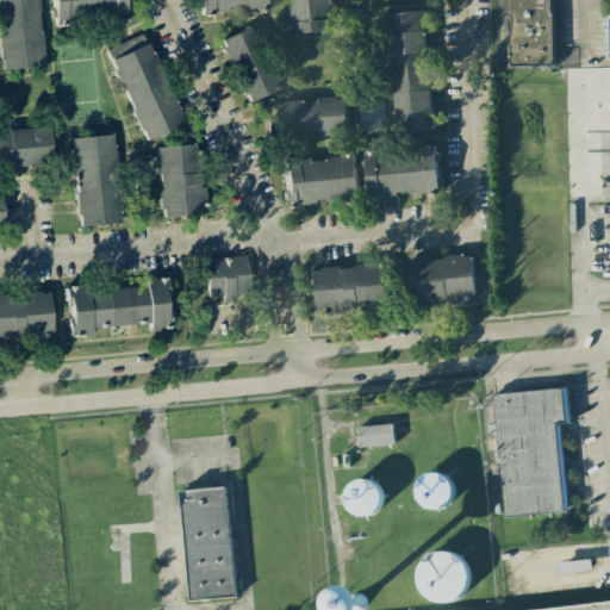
[(0,0),(0,69),(41,68),(37,0),(0,0)]
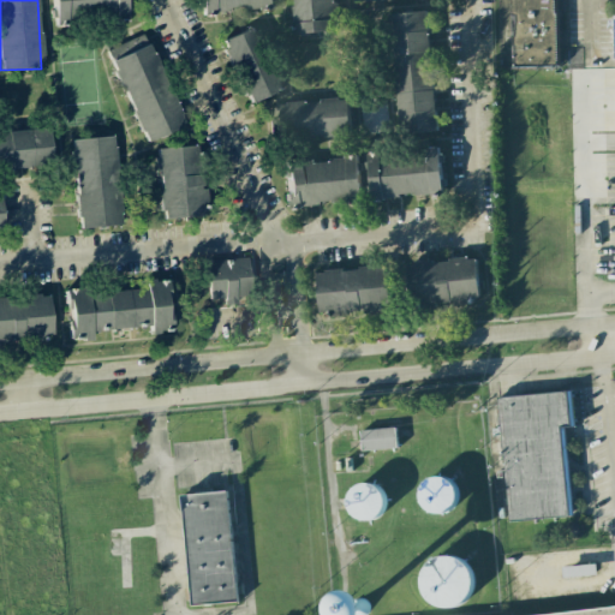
[(53,0),(54,21),(126,17),(125,0),(53,0)]
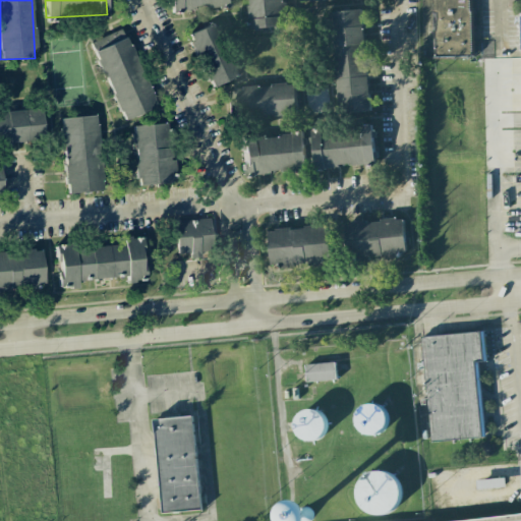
[(169,0),(170,9),(231,9),(230,0),(169,0)]
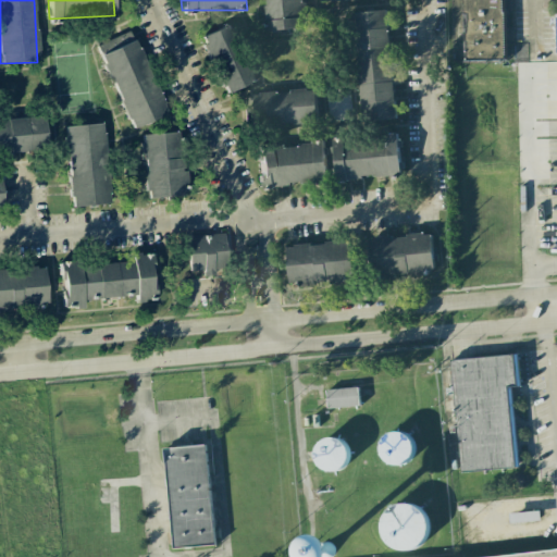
[(264,0),(267,32),(305,29),(302,0),(264,0)]
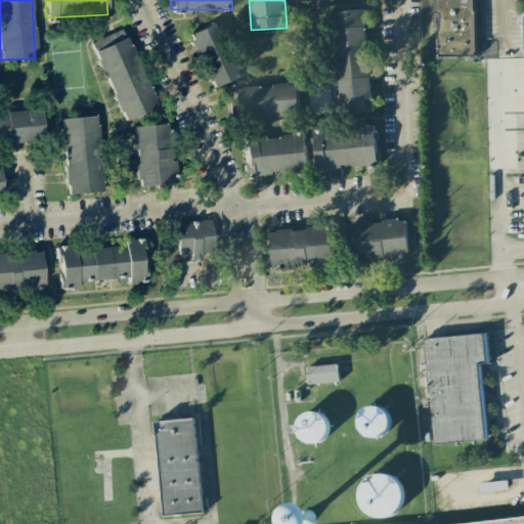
[(433,0),(434,2),(437,2),(437,57),(473,56),(472,0),(433,0)]
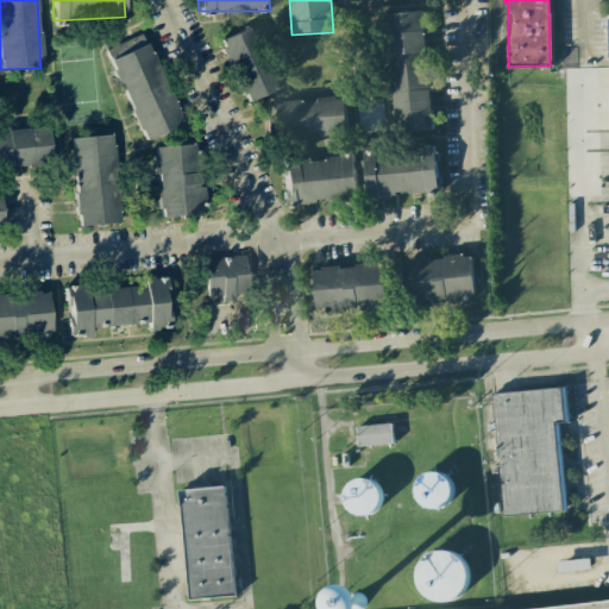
[(431,130),(425,11),(388,13),(395,132),(431,130)]
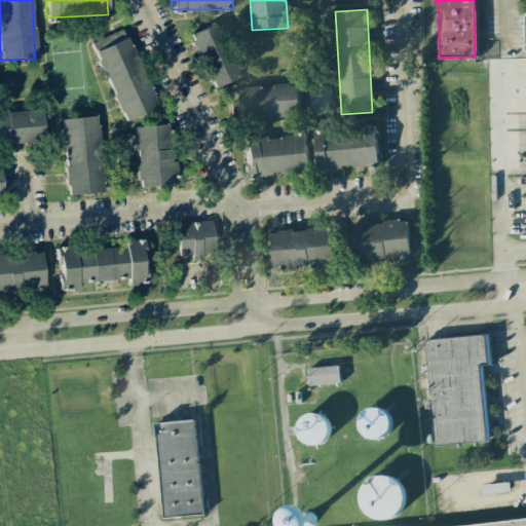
[(238,78),(218,24),(190,34),(212,88),(238,78)]
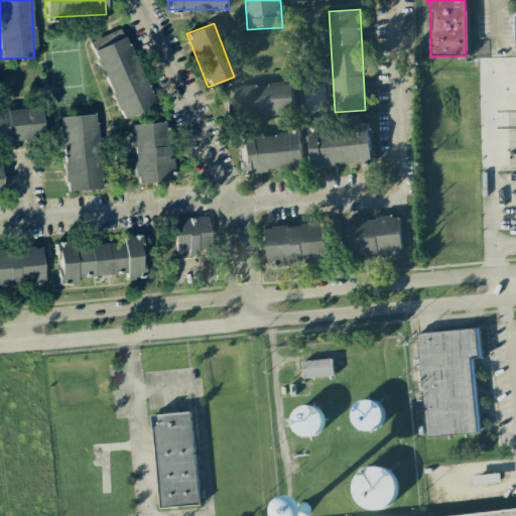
[(91,40),(121,119),(153,107),(123,28),(91,40)]
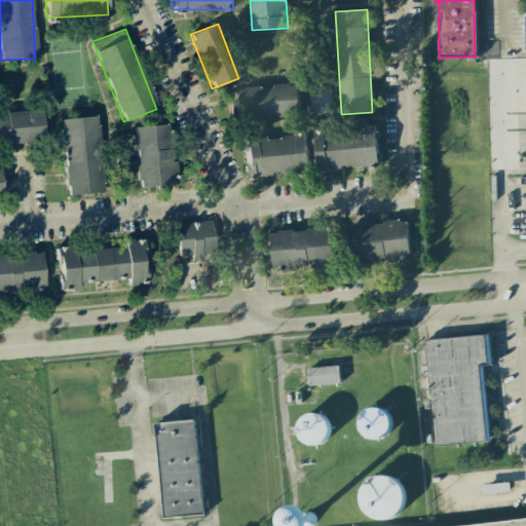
[(297,84),(230,90),(233,118),(299,112),(297,84)]
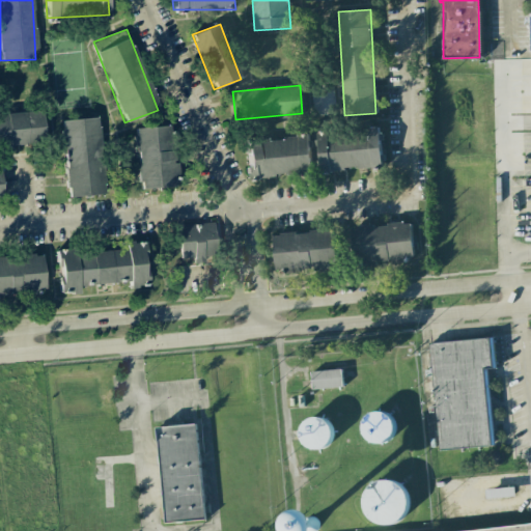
[(0,114),(0,146),(44,144),(42,111),(0,114)]
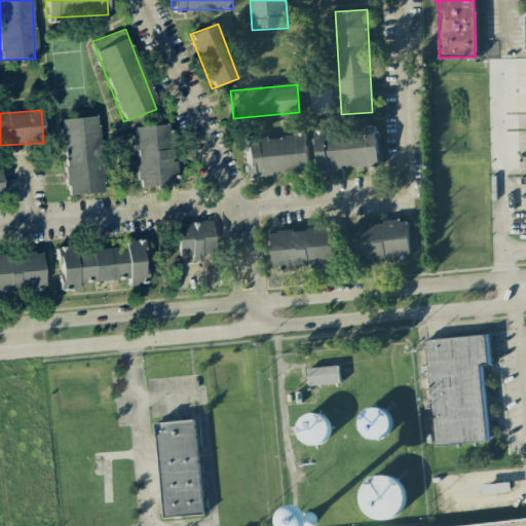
[(62,119),(66,195),(103,193),(98,116),(62,119)]
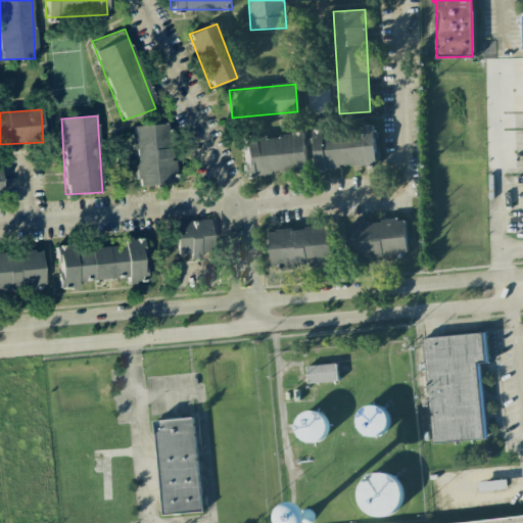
[(133,126),(137,186),(175,184),(174,160),(170,161),(168,124),(133,126)]
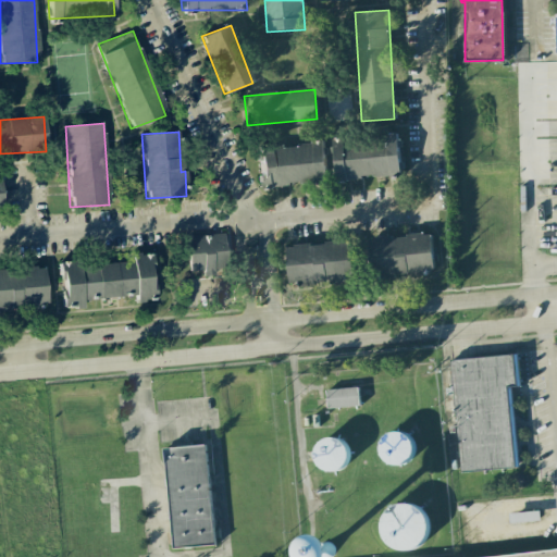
[(334,178),(400,176),(398,135),(333,137),(334,178)]
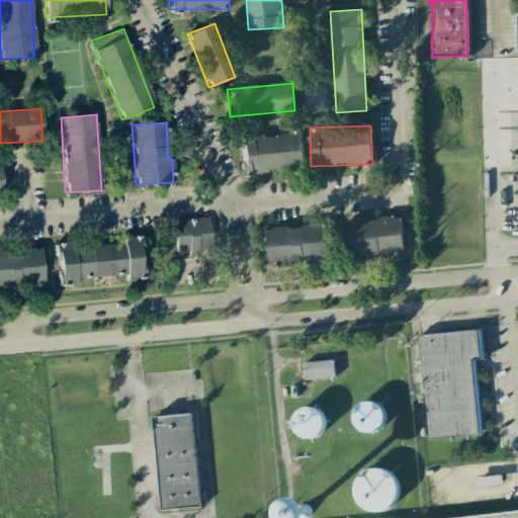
[(304,169),(301,133),(241,137),(243,173),(304,169)]
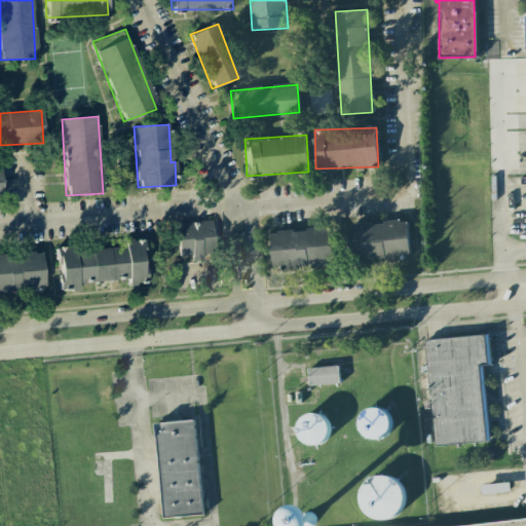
[(178,222),(179,256),(192,255),(192,261),(202,261),(202,254),(214,253),(213,221),(178,222)]
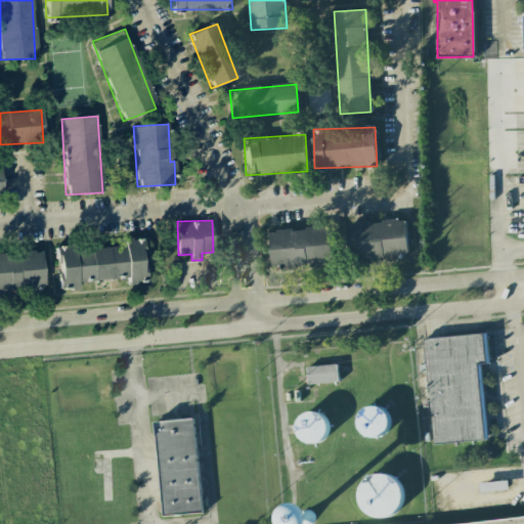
[(408,254),(406,220),(347,223),(349,261),(400,259),(400,254),(408,254)]
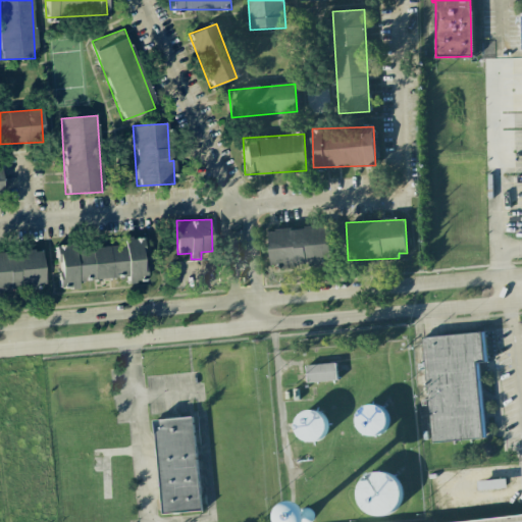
[(270,265),(279,265),(280,266),(330,263),(328,226),(268,230),(270,265)]
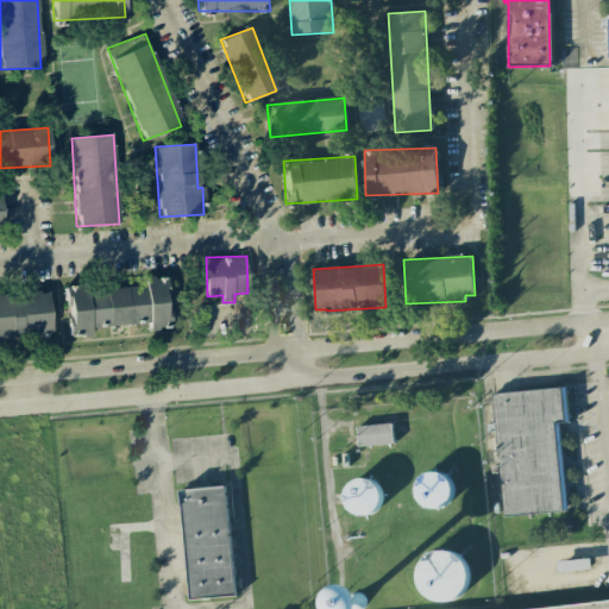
[(67,289),(69,338),(90,337),(90,327),(148,325),(148,330),(169,328),(167,277),(144,277),(144,286),(67,289)]
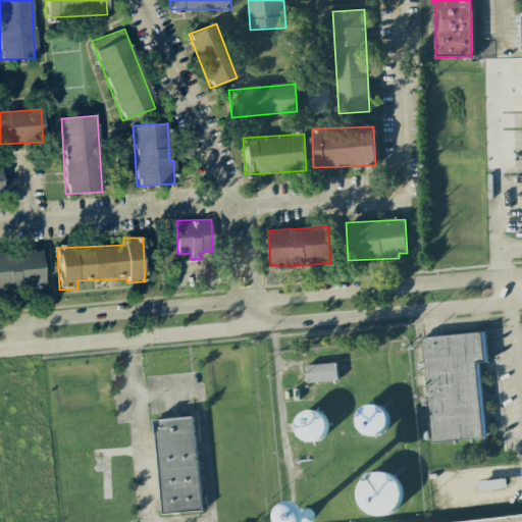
[(43,283),(41,250),(0,252),(0,292),(33,290),(33,284),(43,283)]
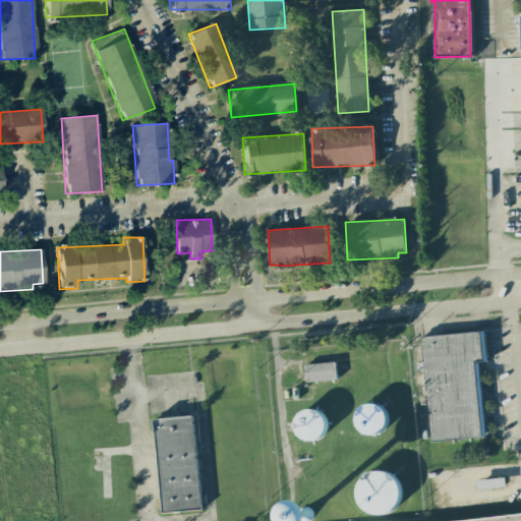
[(423,336),(429,441),(484,438),(480,361),(486,361),(484,333),(423,336)]
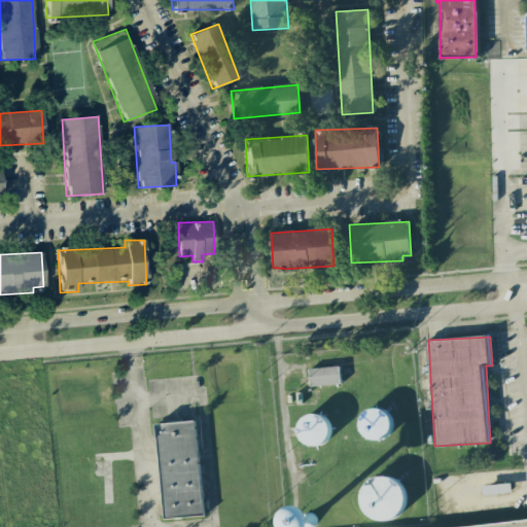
[(308,370),(311,386),(341,383),(339,365),(308,370)]
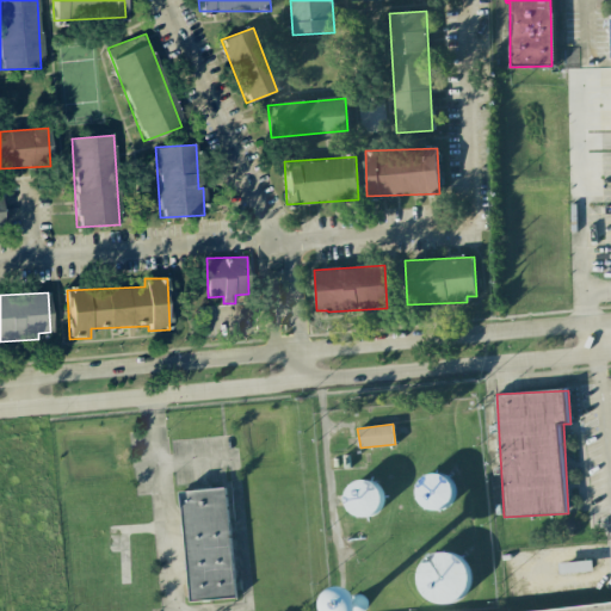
[(438,469),(413,489),(433,516),(458,495),(438,469)]
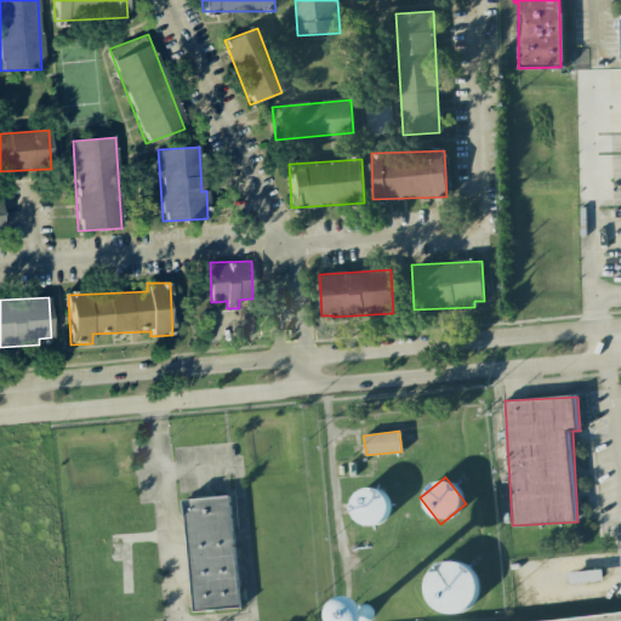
[(353,490),(353,524),(387,524),(387,489),(353,490)]
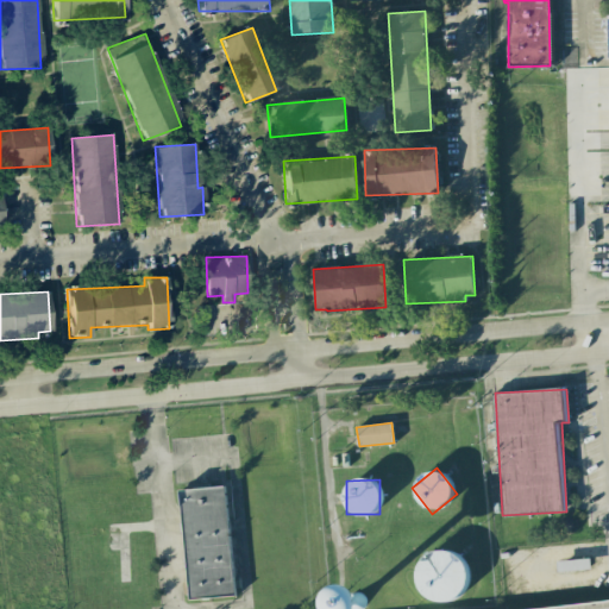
[(234,596),(226,487),(181,490),(188,600),(234,596)]
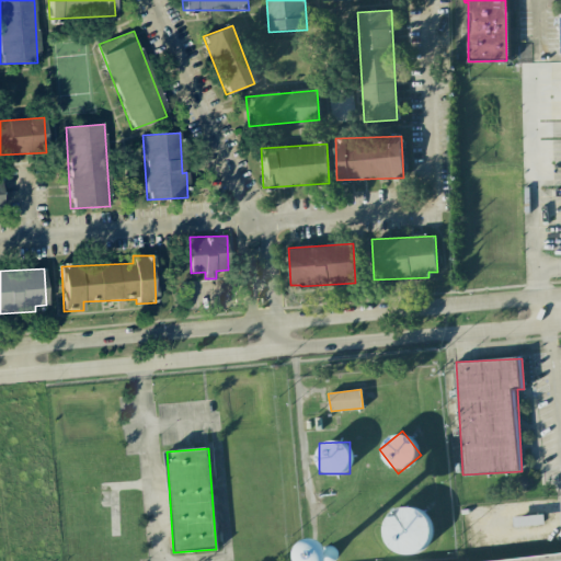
[(385,552),(427,553),(430,511),(387,508),(385,552)]
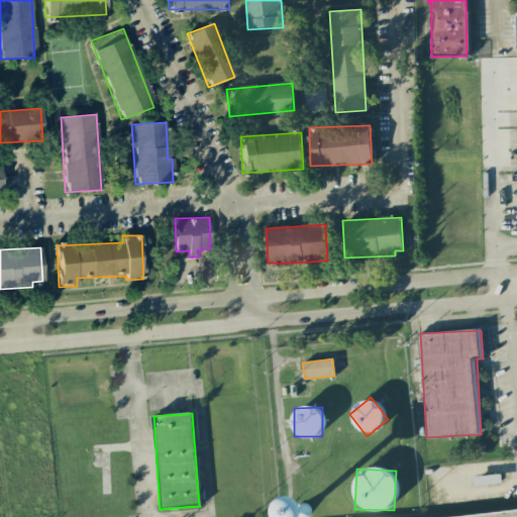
[(473,476),(474,485),(502,484),(501,475),(473,476)]
